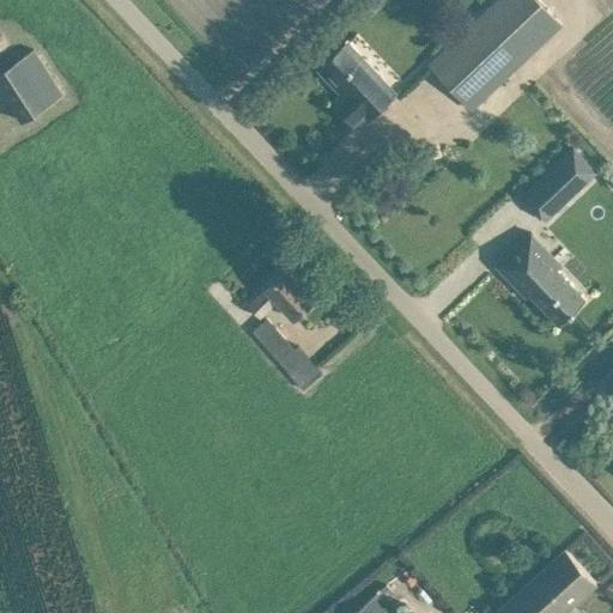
[(495,0),(431,64),(477,108),(570,17),(554,0),(495,0)]
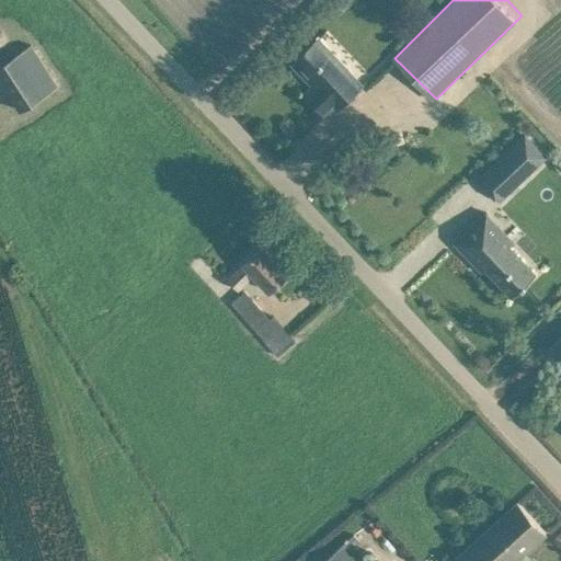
[(293,63),(315,84),(306,92),(327,114),(334,106),(335,107),(352,92),(362,84),(319,38),(309,47),(293,63)]
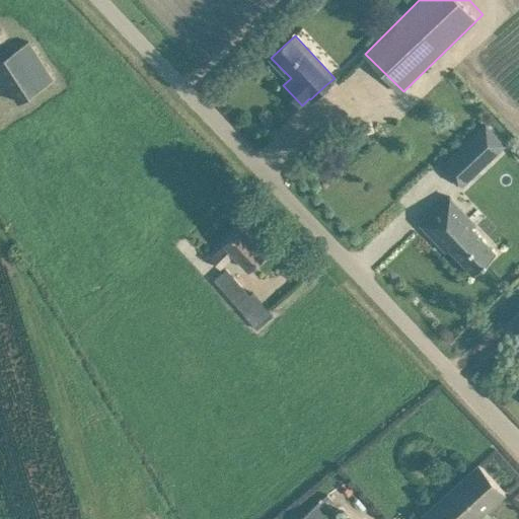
[(28,41),(12,52),(0,59),(0,70),(20,101),(54,80),(28,41)]
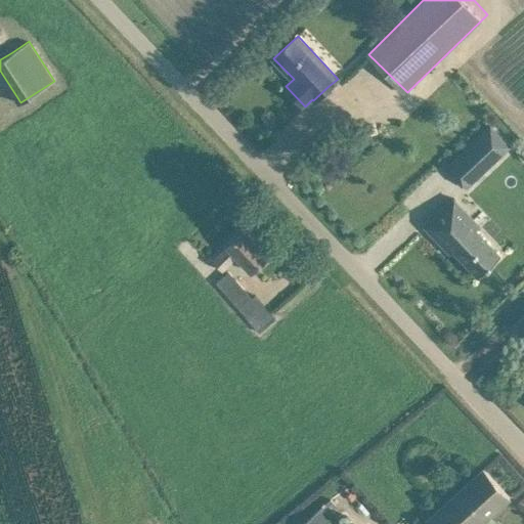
[(506,148),(489,131),(487,129),(445,169),(447,171),(452,176),(456,172),(469,184),(506,148)]
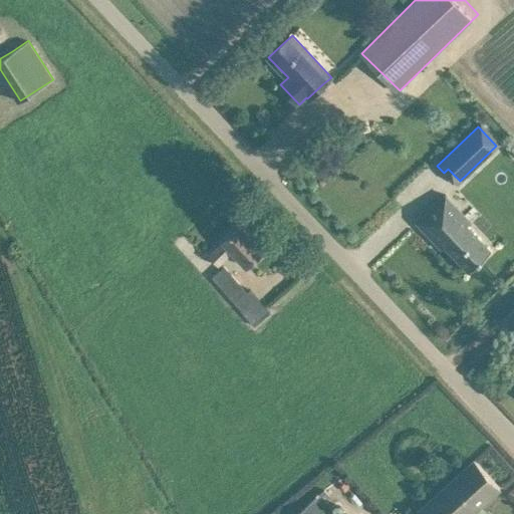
[(490,249),(467,225),(462,229),(451,217),(457,211),(453,207),(447,201),(444,198),(419,222),(422,225),(430,234),(437,241),(440,238),(469,268),(490,249)]
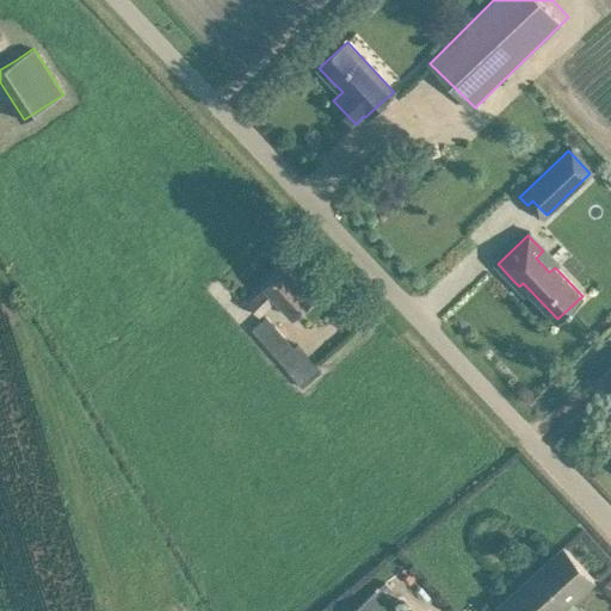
[(292,318),(296,313),(314,297),(285,266),(267,283),(247,303),(259,315),(276,301),(292,318)]
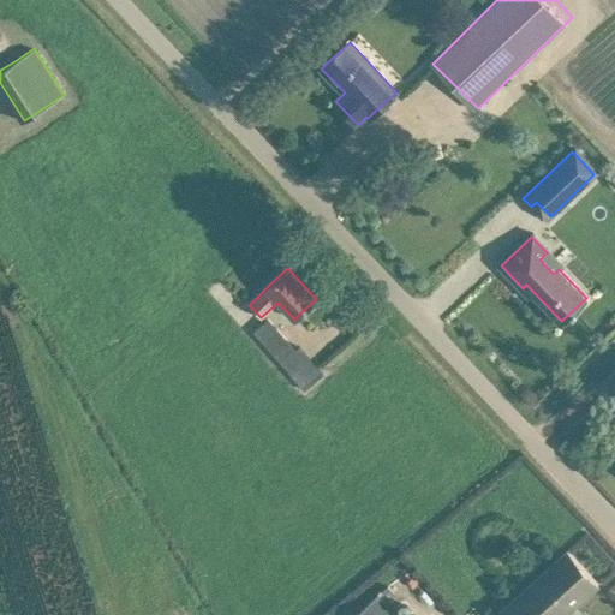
[(269,317),(254,330),(305,389),(324,374),(300,345),(296,348),(269,317)]
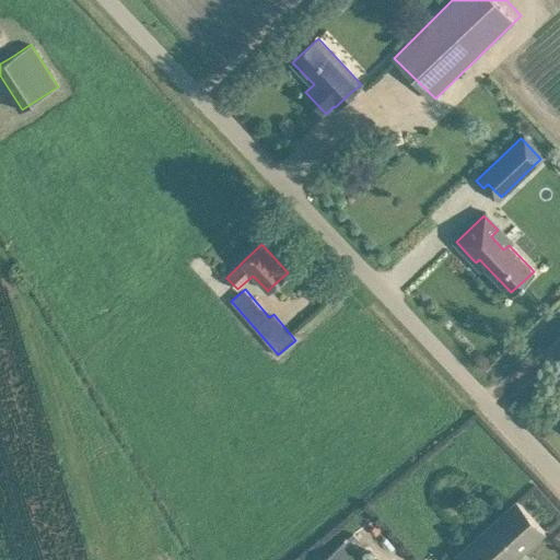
[(517,500),(501,515),(459,553),(465,559),(513,559),(545,532),(517,500)]
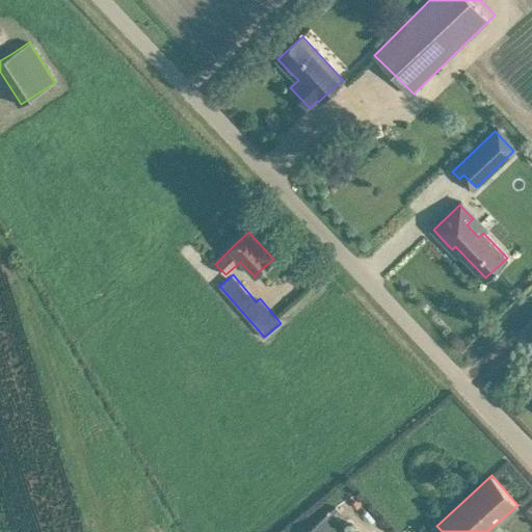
[(303,531),(350,531),(337,516),(342,511),(335,504),(303,531)]
